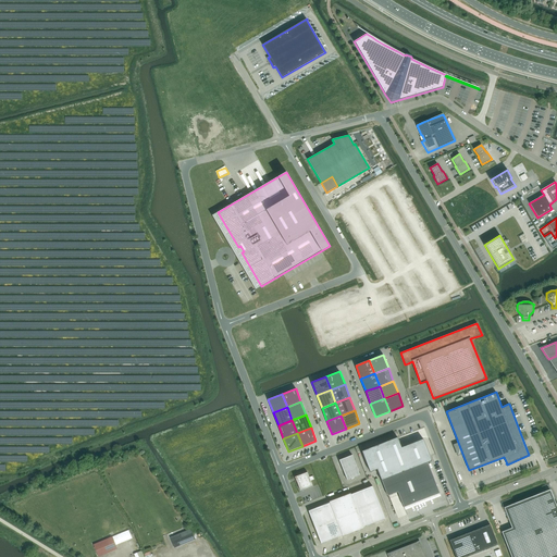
[(544,436),(537,438),(544,454),(549,452),(544,436)]
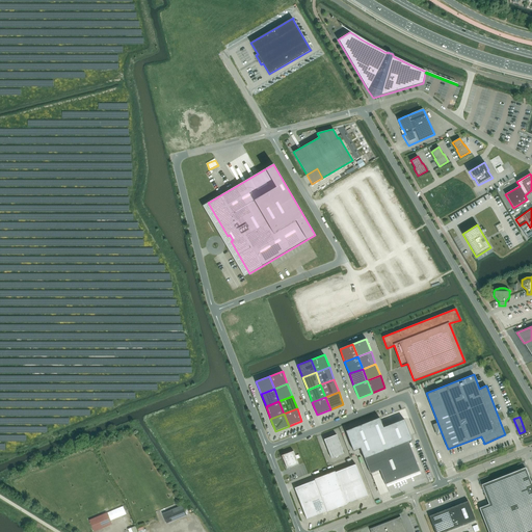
[(408,442),(413,440),(404,419),(383,427),(379,418),(345,431),(353,451),(360,448),(364,458),(364,459),(365,458),(370,474),(379,470),(386,484),(405,477),(420,471),(408,442)]
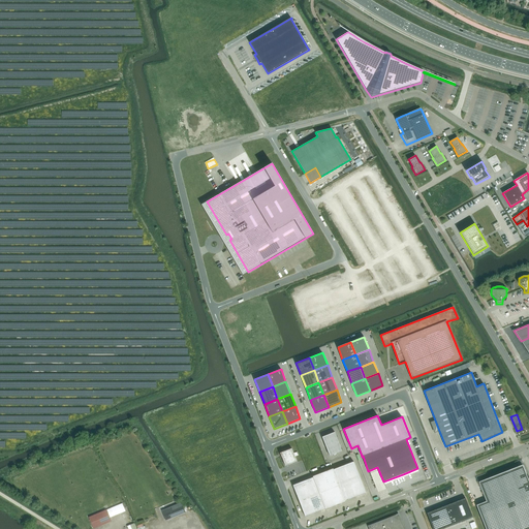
[(342,452),(335,432),(322,437),(330,456),(342,452)]
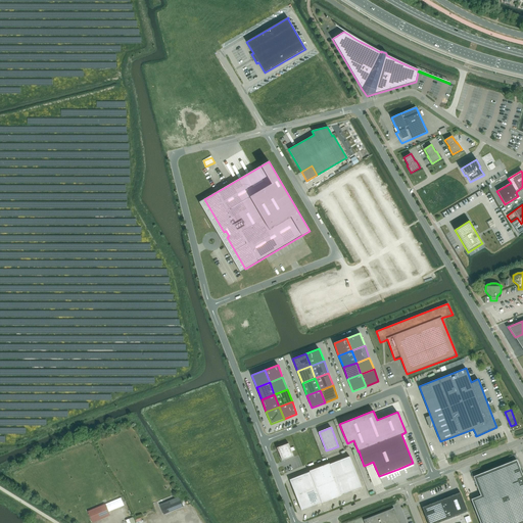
[(293,457),(288,443),(281,446),(281,445),(277,447),(278,452),(279,452),(282,461),(293,457)]
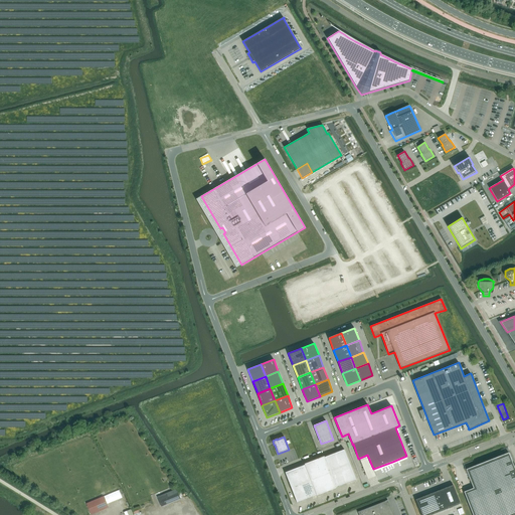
[(334,453),(340,469),(350,465),(344,450),(334,453)]
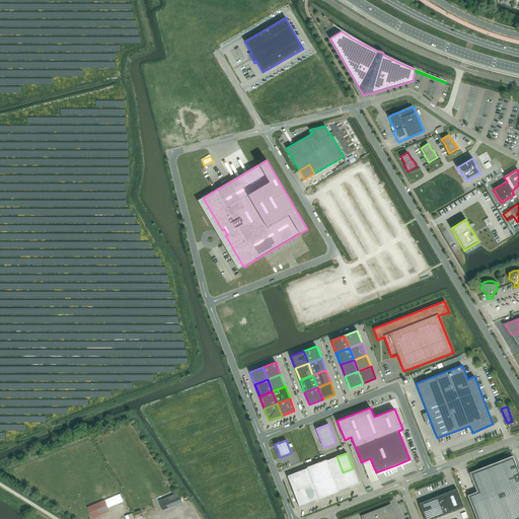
[(326,460),(332,475),(343,472),(337,456),(327,460),(326,460)]
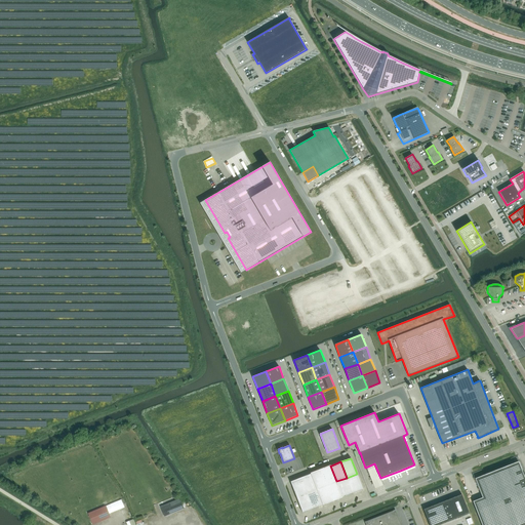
[(475,478),(482,497),(473,501),(482,524),(524,524),(524,478),(518,461),(475,478)]
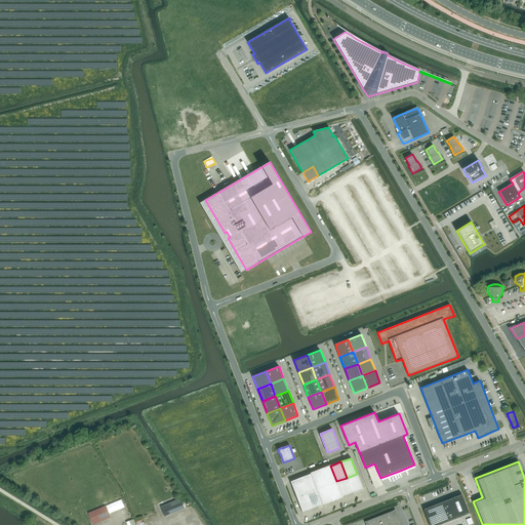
[(330,465),(320,469),(327,485),(336,481),(330,466),(331,466),(330,465)]
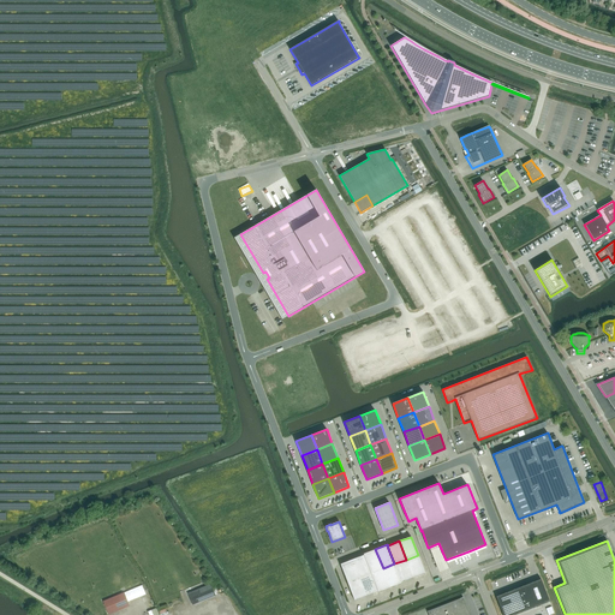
[(371,573),(383,568),(375,549),(363,554),(364,555),(371,573)]
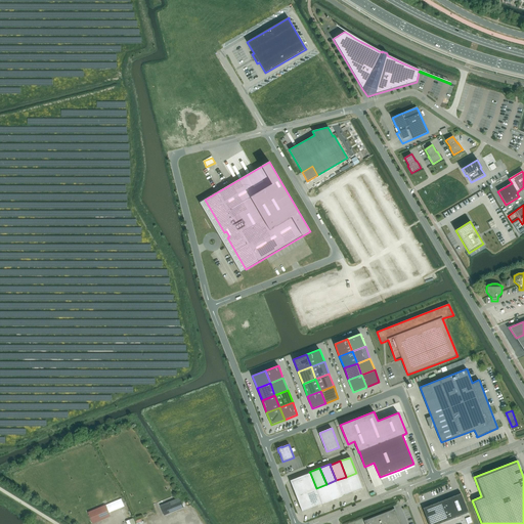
[(306,492),(316,488),(310,473),(300,477),(306,492)]
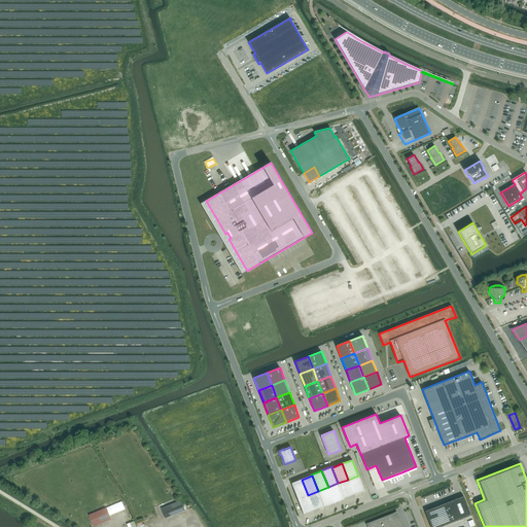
[(348,480),(354,495),(364,491),(358,476),(348,480)]
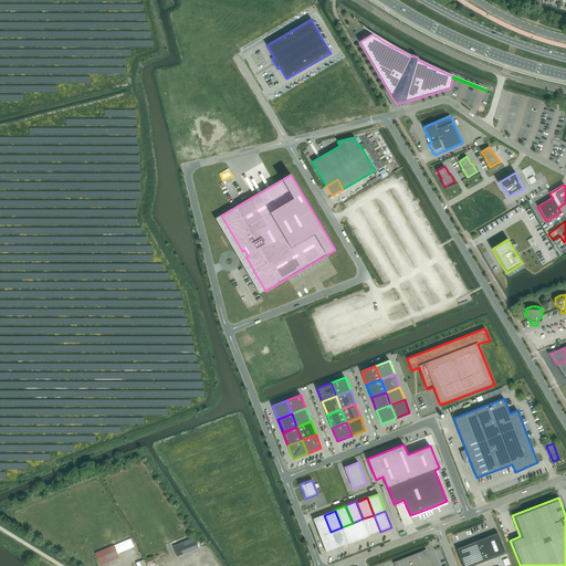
[(320,536),(331,532),(324,515),(313,519),(320,536)]
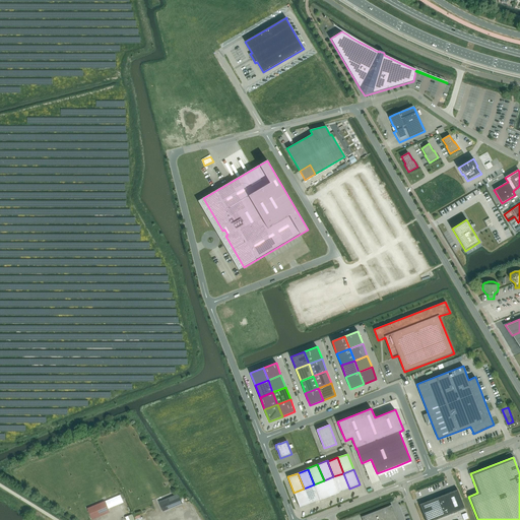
[(333,476),(339,493),(349,489),(343,473),(333,476)]
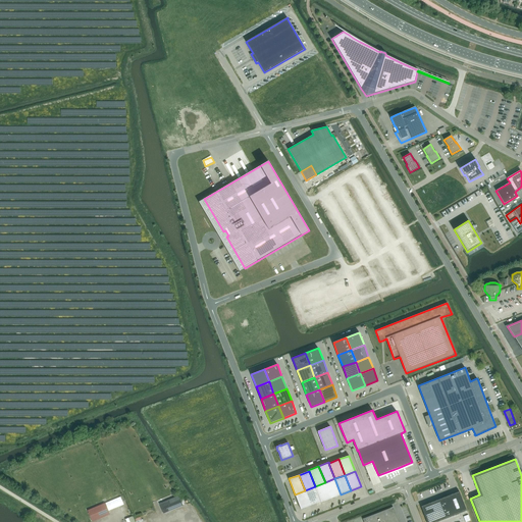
[(334,478),(325,482),(331,499),(342,494),(341,494),(334,478)]
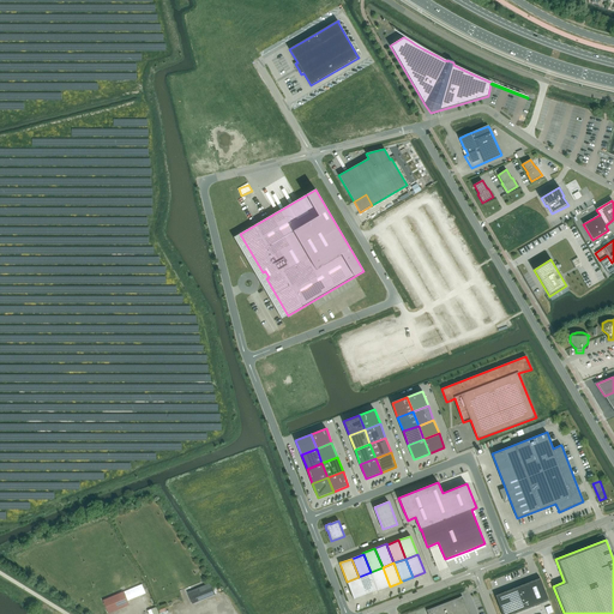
[(371,572),(378,590),(378,591),(390,587),(383,567),(371,572)]
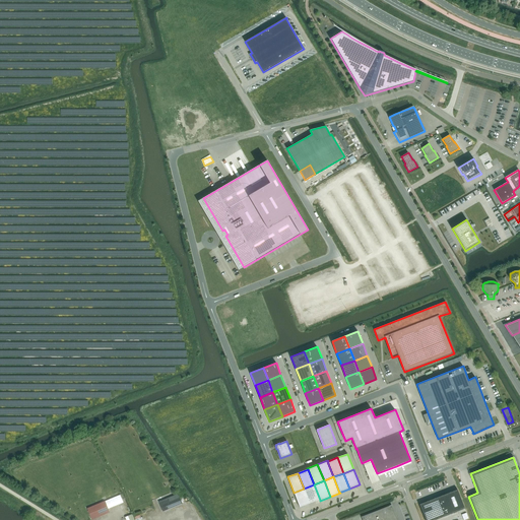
[(310,504),(320,500),(314,484),(304,489),(310,504)]
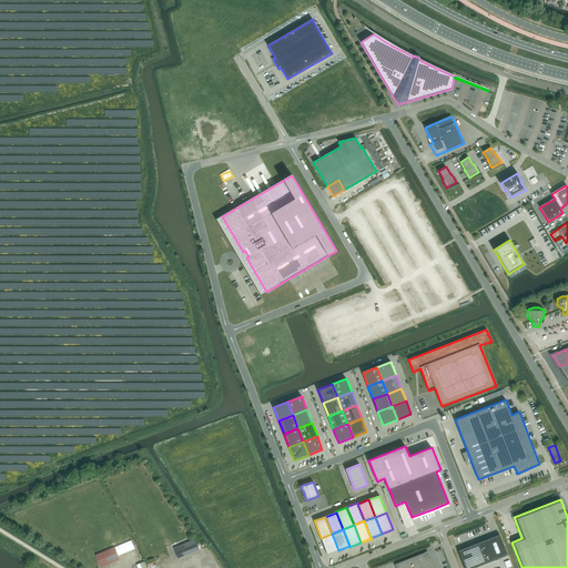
[(332,534),(321,538),(327,555),(338,550),(332,534)]
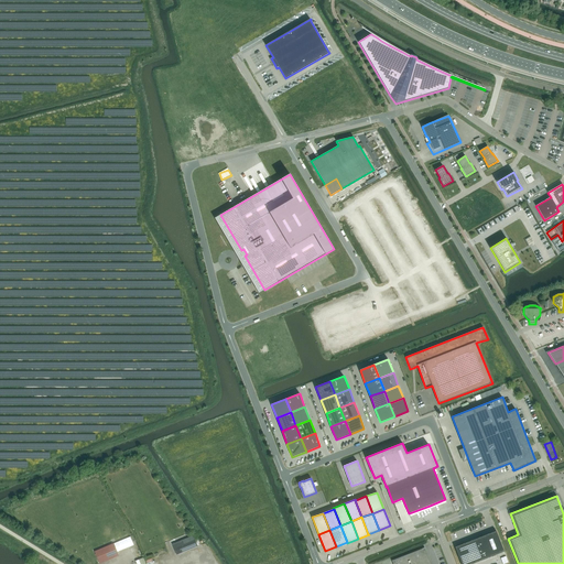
[(462,563),(472,563),(505,552),(496,531),(455,546),(462,563)]
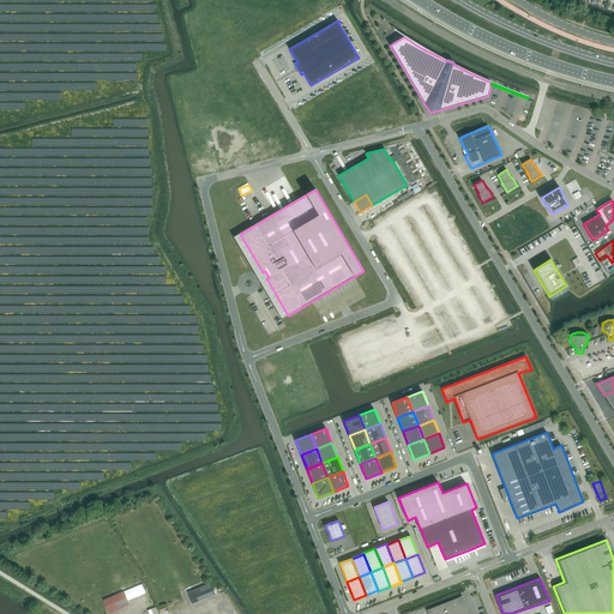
[(210,583),(187,593),(192,605),(215,595),(212,587),(210,583)]
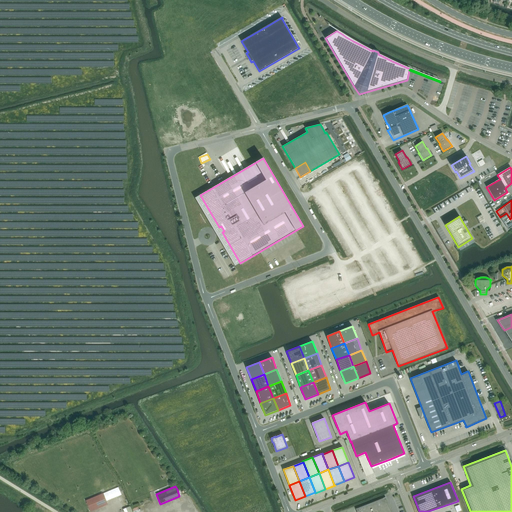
[(103,493),(86,501),(90,510),(107,503),(103,493)]
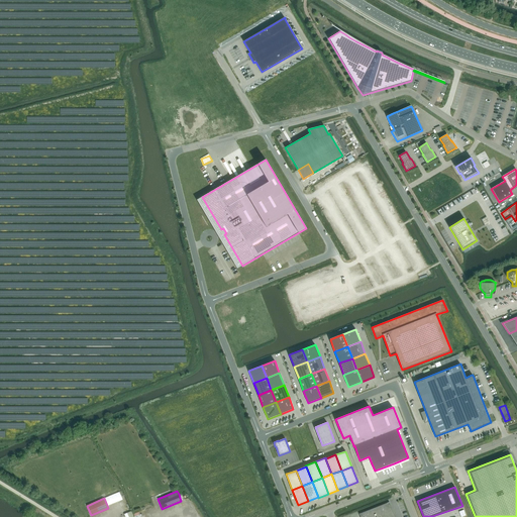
[(395,516),(389,502),(359,514),(359,516),(395,516)]
